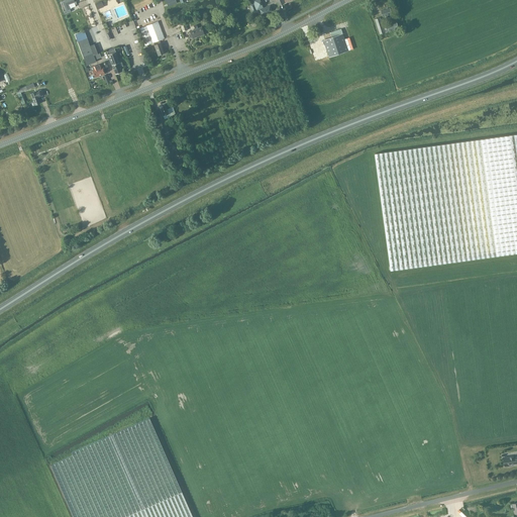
[(66,0),(62,1),(66,10),(70,8),(69,5),(75,2),(74,0),(66,0)]
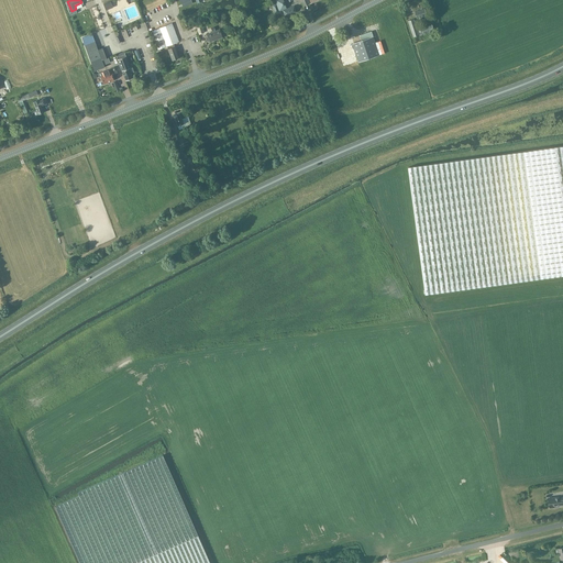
[(286,9),(283,0),(274,0),(279,11),(283,10),(285,17),(296,12),(294,6),(286,9)]
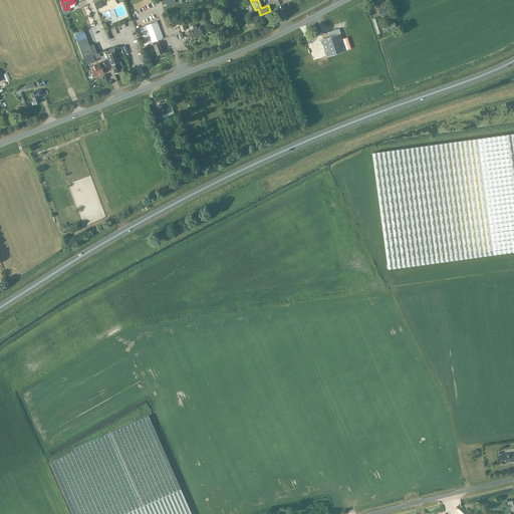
[(378,11),(380,16),(384,15),(386,18),(390,16),(389,14),(387,8),(378,11)]
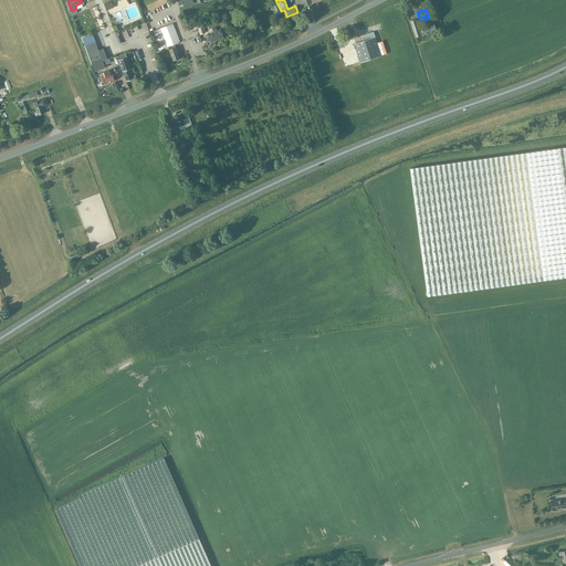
[(416,20),(410,21),(416,38),(437,31),(433,23),(419,29),(416,20)]
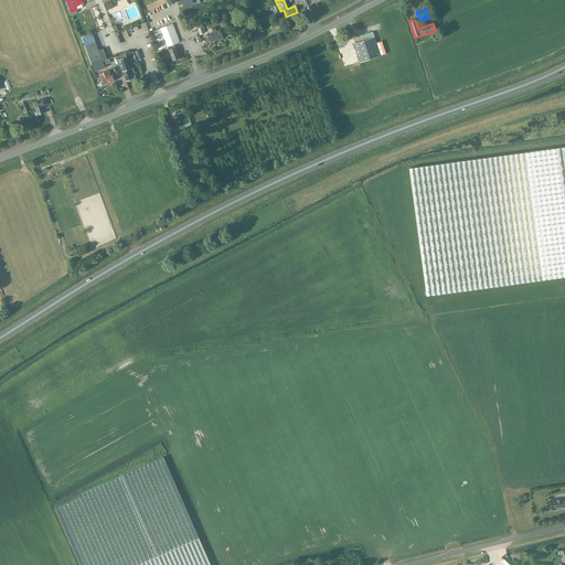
[(151,31),(158,50),(179,42),(172,23),(151,31)]
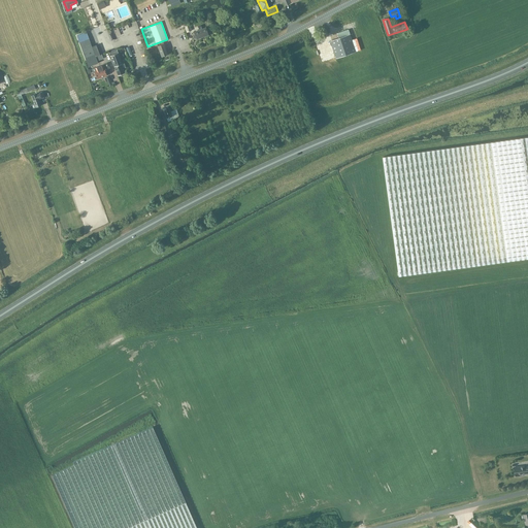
[(195,34),(193,35),(194,39),(197,38),(197,39),(201,37),(208,34),(206,28),(202,29),(201,26),(198,27),(199,30),(194,32),(195,34)]
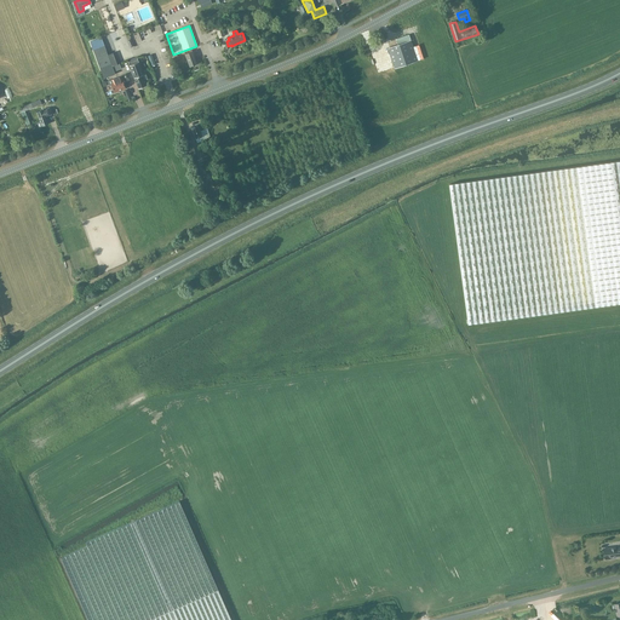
[(394,67),(419,58),(413,39),(411,40),(408,34),(396,39),(397,44),(388,49),(394,67)]
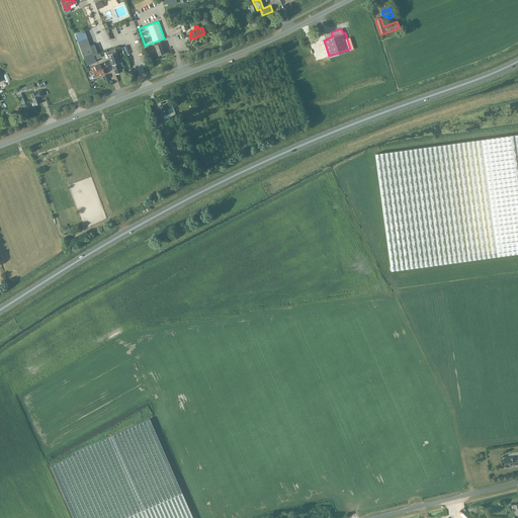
[(85,31),(76,34),(78,41),(87,37),(85,31)]
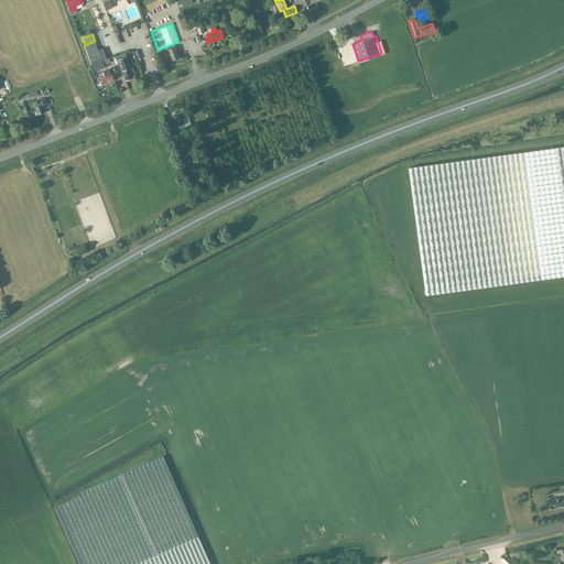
[(95,41),(85,45),(95,71),(105,67),(104,65),(110,63),(108,58),(107,58),(102,47),(98,50),(95,41)]
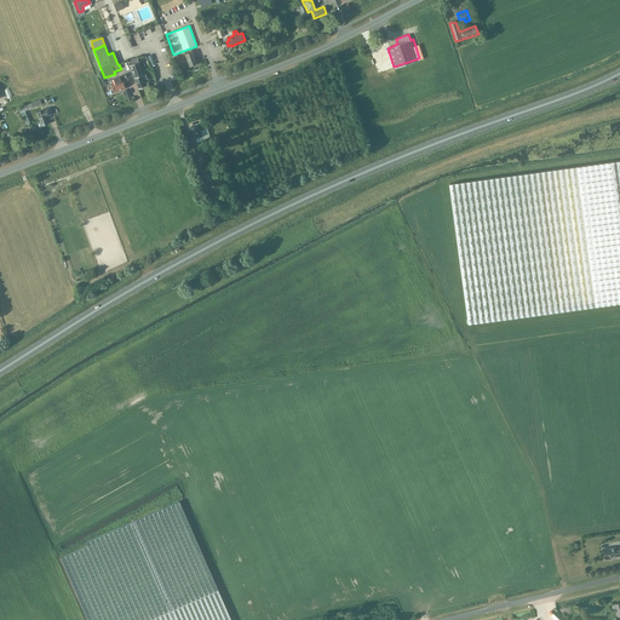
[(191,49),(184,51),(190,67),(197,63),(191,49)]
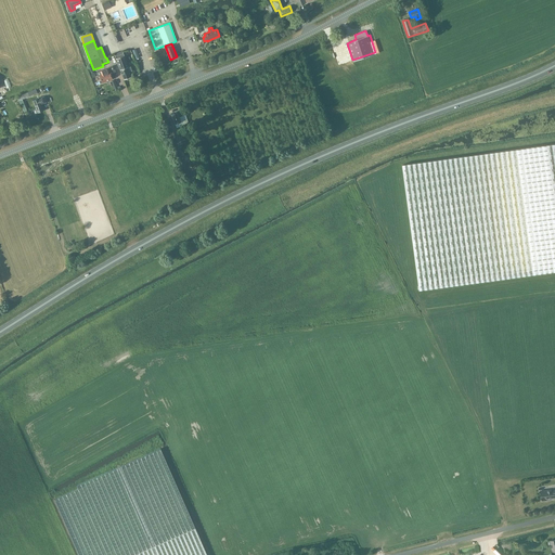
[(128,66),(123,52),(115,55),(124,79),(130,76),(129,73),(132,72),(130,65),(128,66)]
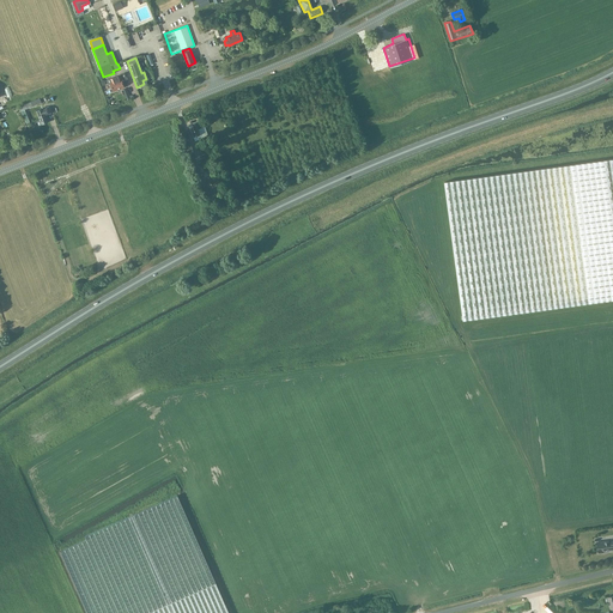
[(113,83),(110,84),(113,91),(117,89),(117,87),(123,85),(122,83),(123,82),(128,80),(127,77),(126,78),(125,73),(121,74),(110,78),(111,79),(113,83)]
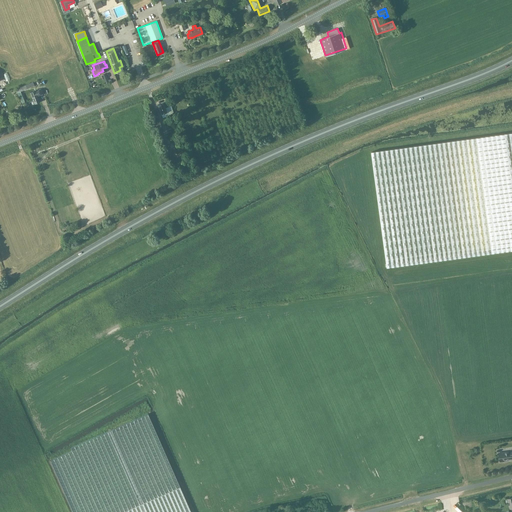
[(43,94),(41,89),(36,91),(36,90),(30,93),(34,104),(40,102),(38,96),(43,94)]
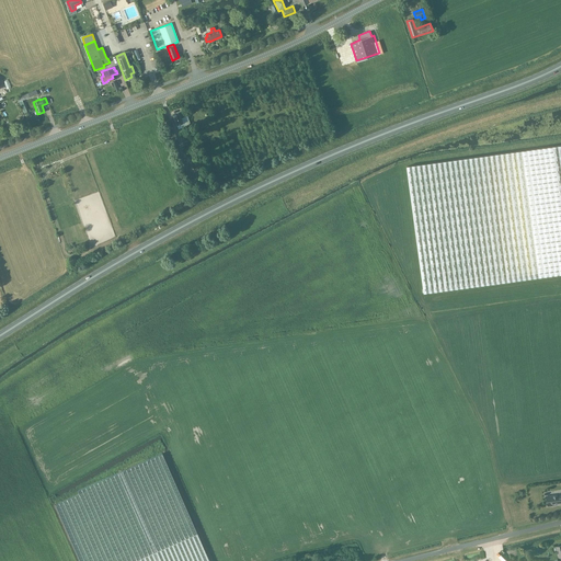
[(173,116),(176,125),(178,125),(179,129),(191,125),(187,116),(181,118),(180,113),(176,114),(175,114),(174,115),(173,116)]
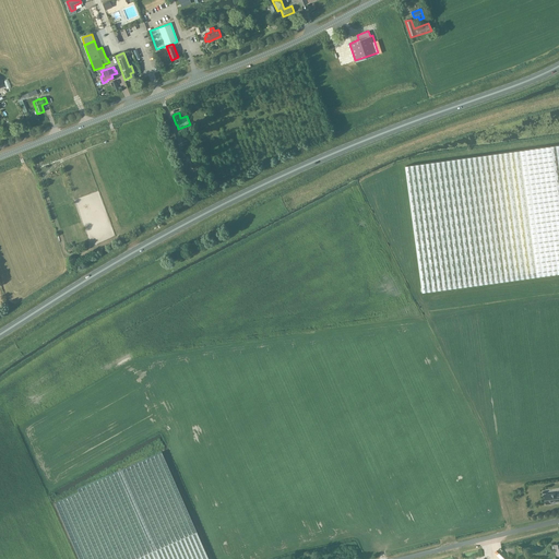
[(423,293),(558,273),(558,145),(405,166),(423,293)]
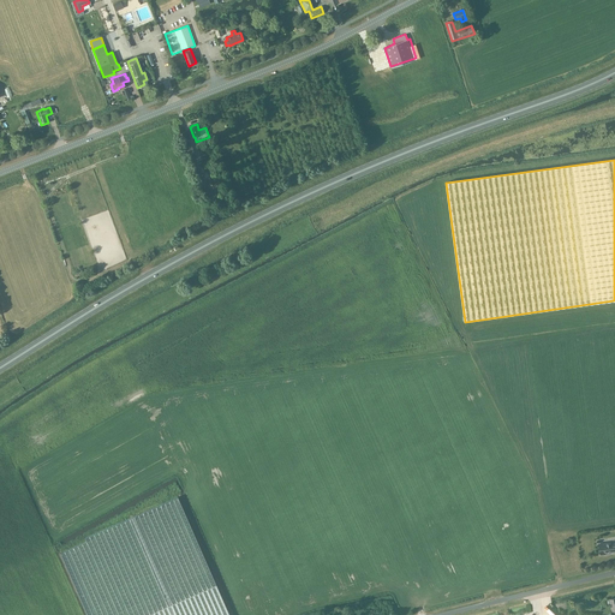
[(221,178),(220,173),(209,177),(212,181),(213,186),(215,185),(220,199),(225,197),(220,183),(222,183),(221,178)]
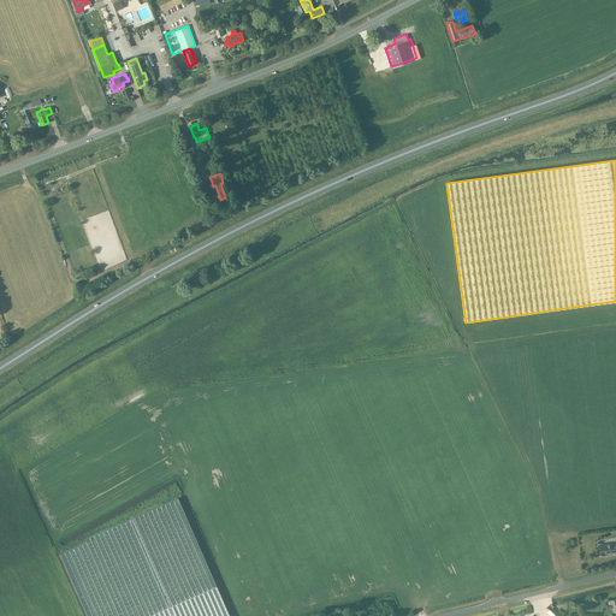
[(86,539),(88,543),(61,554),(88,615),(230,615),(179,498),(86,539)]
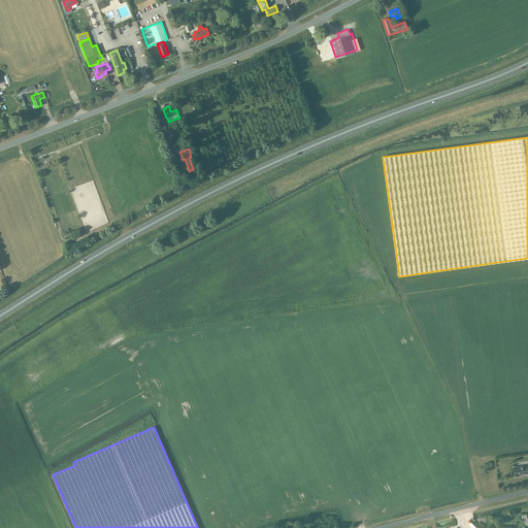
[(527,465),(515,467),(516,476),(521,475),(521,474),(527,473),(527,471),(527,463),(527,464),(527,465)]
